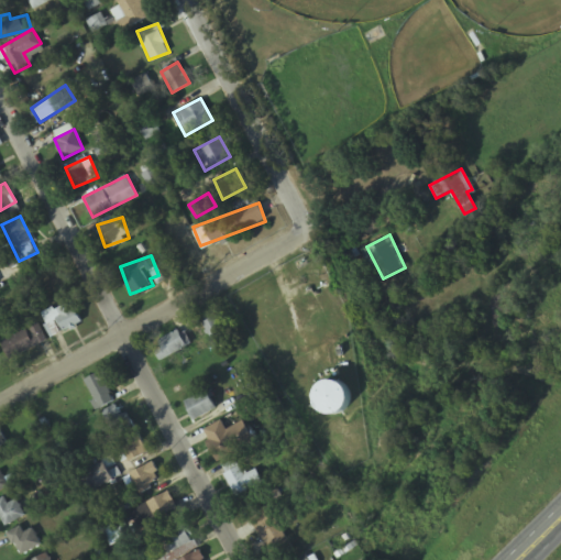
[(81,320),(68,297),(40,314),(52,337),(81,320)]
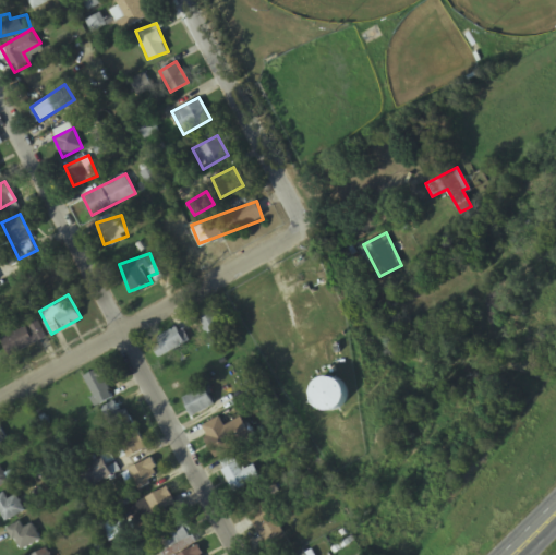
[(197,314),(210,335),(227,324),(214,303),(197,314)]
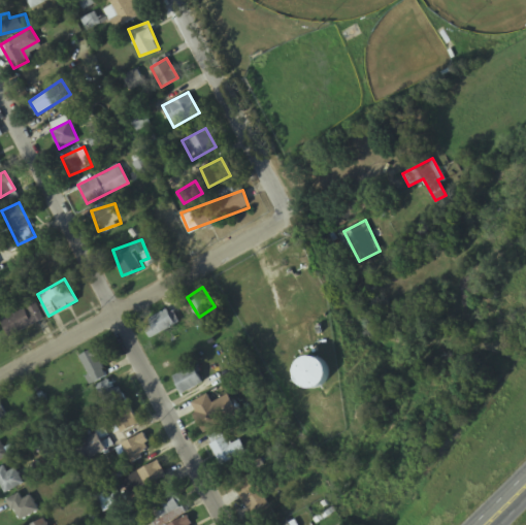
[(42,318),(34,301),(2,318),(10,334),(42,318)]
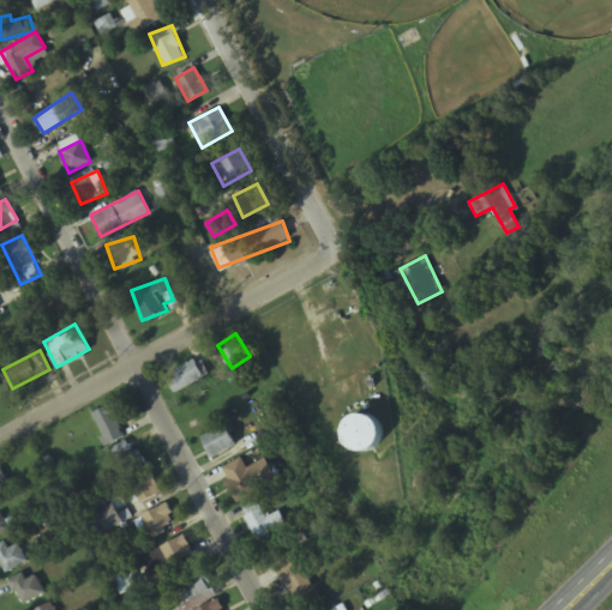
[(165,374),(174,392),(207,373),(197,356),(165,374)]
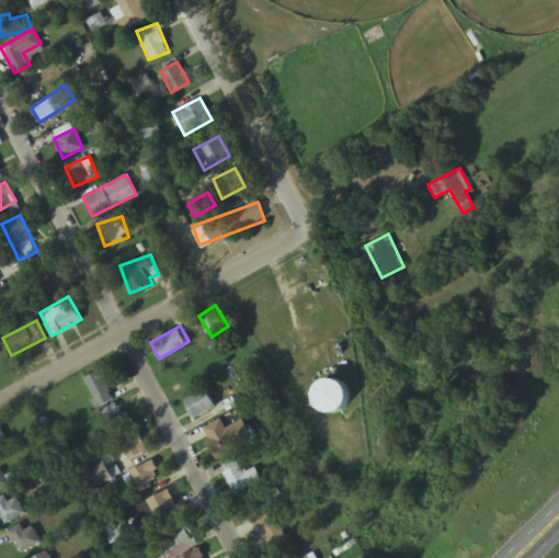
[(103,380),(111,376),(104,365),(82,378),(99,406),(113,397),(103,380)]
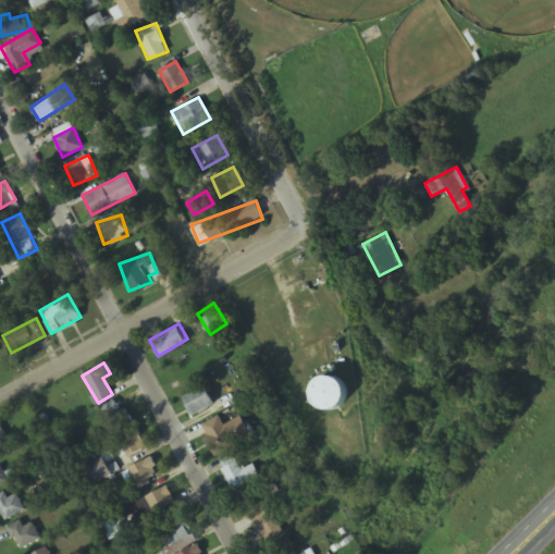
[(319,378),(319,408),(338,408),(338,378),(319,378)]
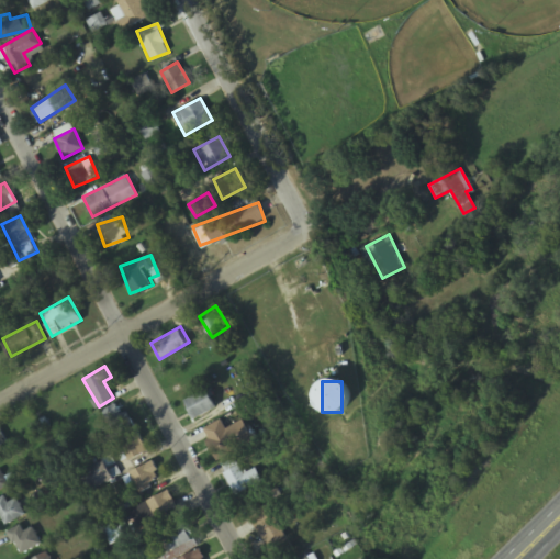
[(215,406),(206,388),(183,400),(192,418),(215,406)]
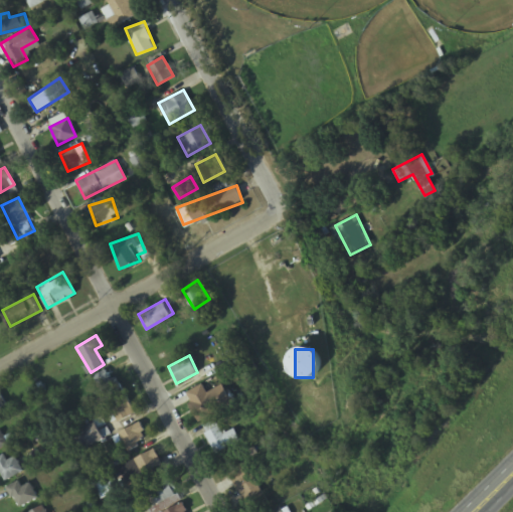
[(105,400),(122,391),(114,375),(97,384),(105,400)]
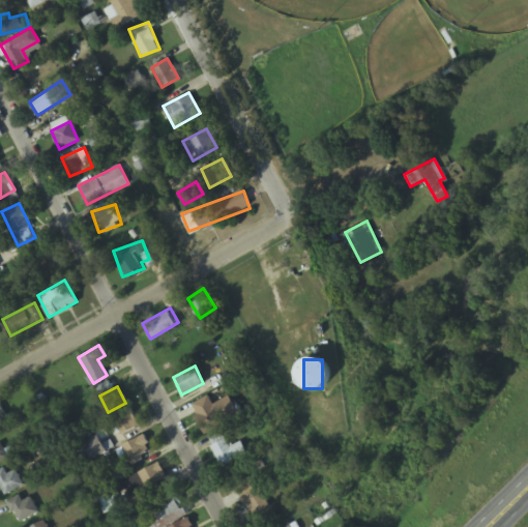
[(194,412),(203,433),(220,426),(209,405),(194,412)]
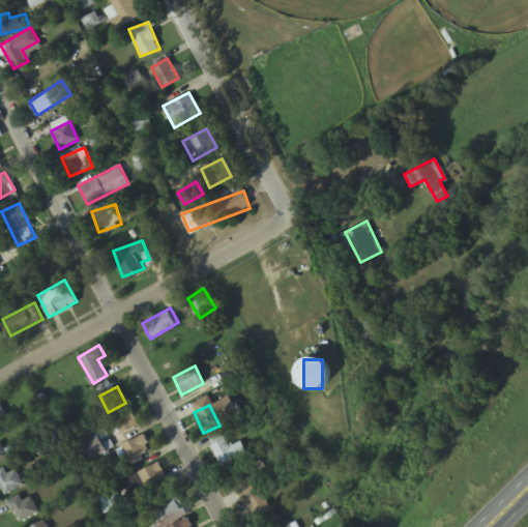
[(138,425),(130,407),(107,417),(115,435),(138,425)]
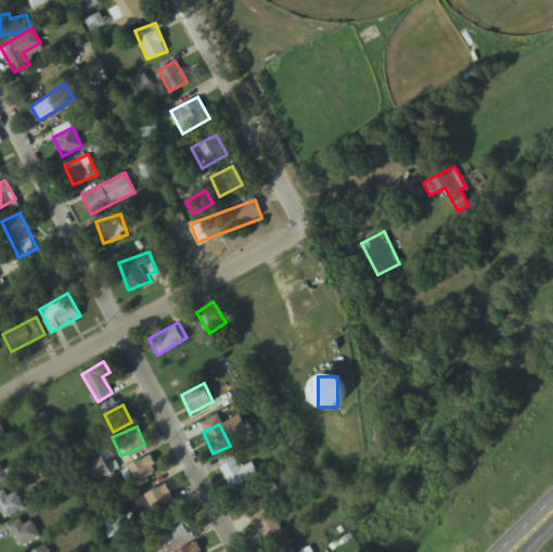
[(111,472),(102,453),(81,463),(90,482),(111,472)]
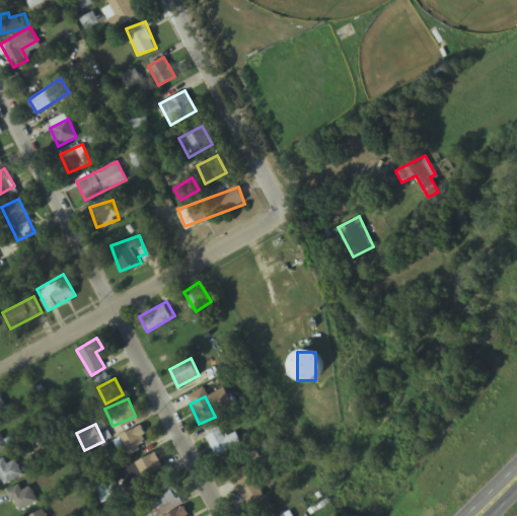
[(149,441),(139,425),(119,436),(128,453),(149,441)]
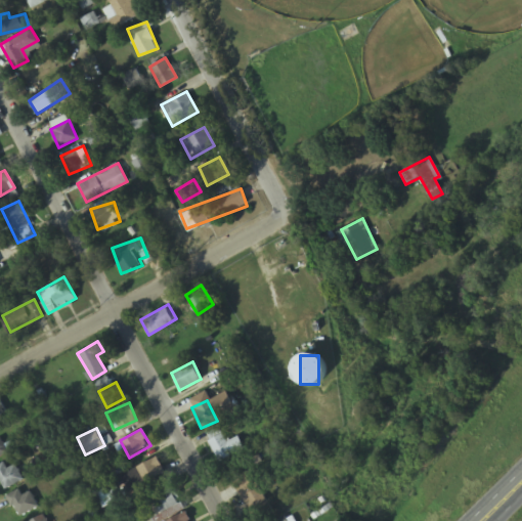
[(244,447),(236,435),(226,441),(221,432),(207,440),(220,462),(244,447)]
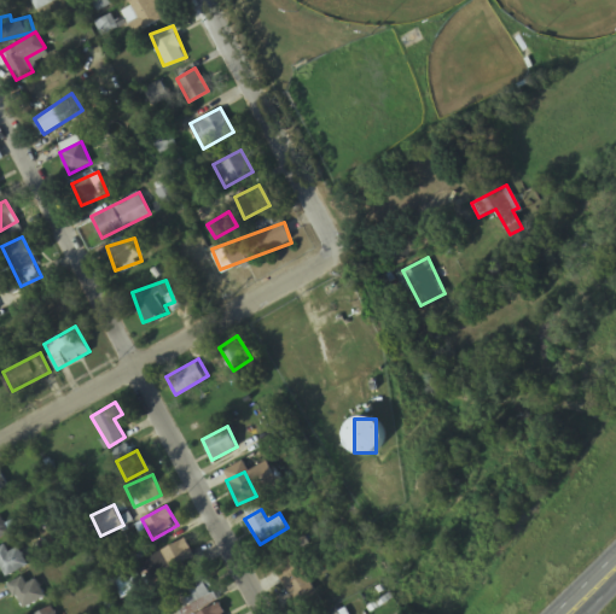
[(196,557),(184,537),(143,560),(155,582),(196,557)]
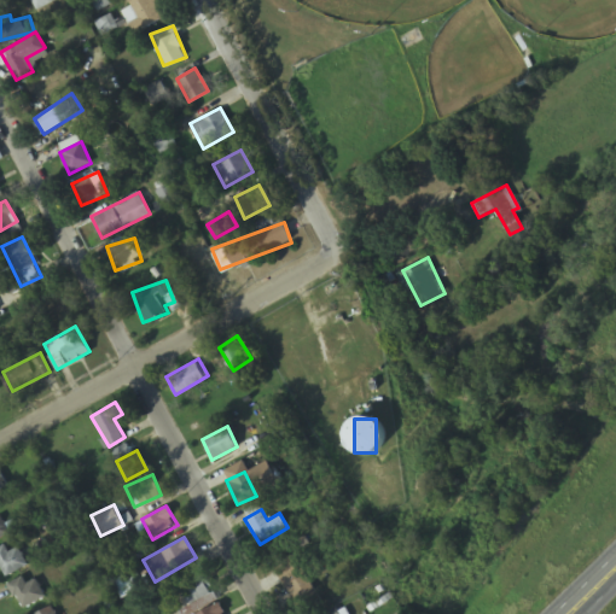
[(0,569),(3,576),(25,565),(17,545),(7,550),(4,543),(0,544),(0,569)]
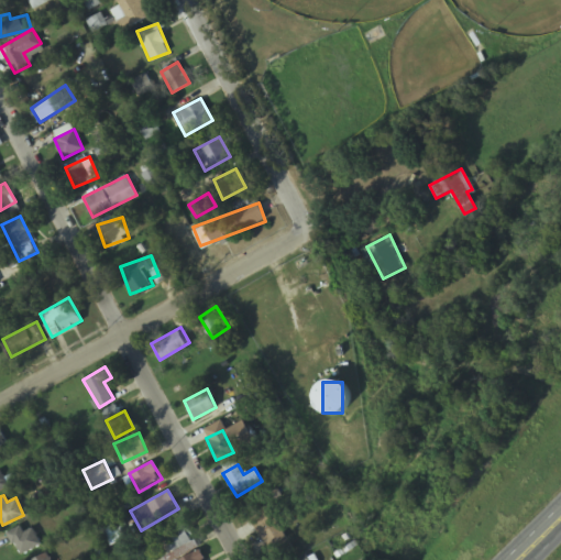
[(271,548),(285,540),(268,507),(250,517),(259,535),(262,533),(271,548)]
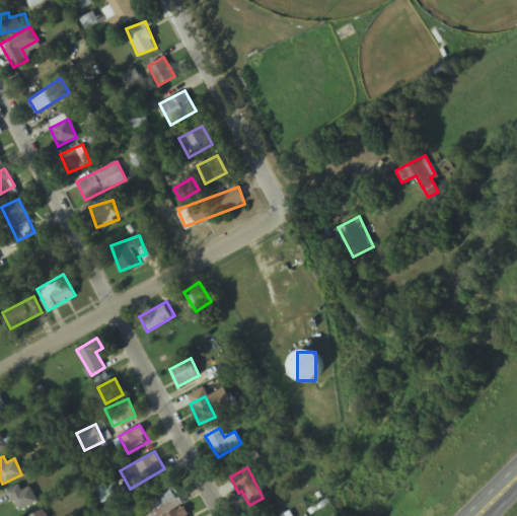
[(151,515),(152,515),(180,503),(169,481),(141,494),(151,515)]
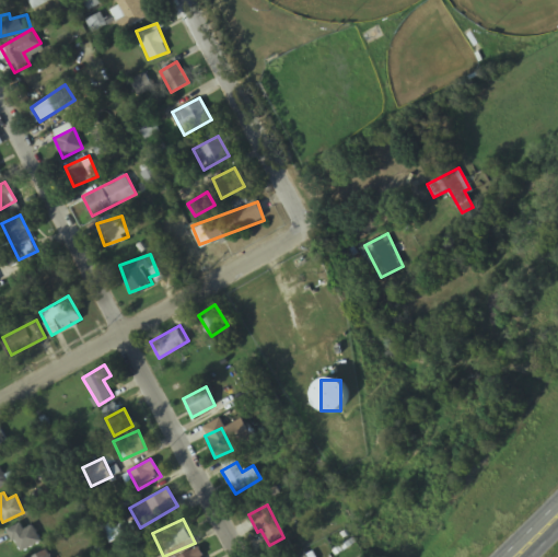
[(32,524),(21,529),(20,523),(8,526),(15,550),(38,543),(32,524)]
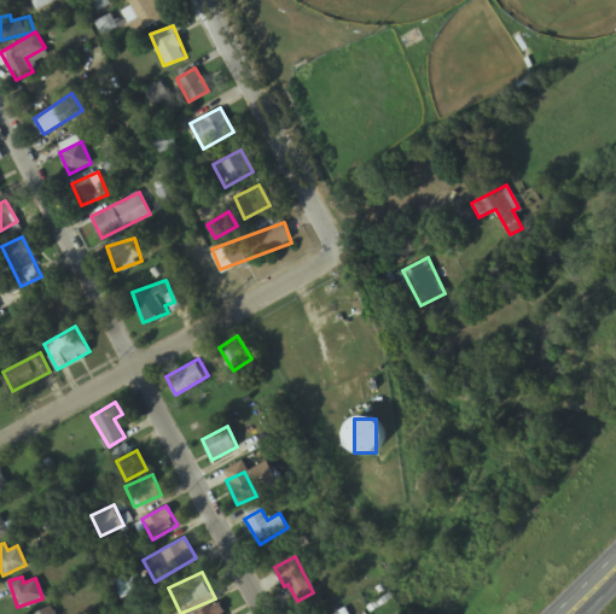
[(195,613),(224,613),(219,603),(195,613)]
